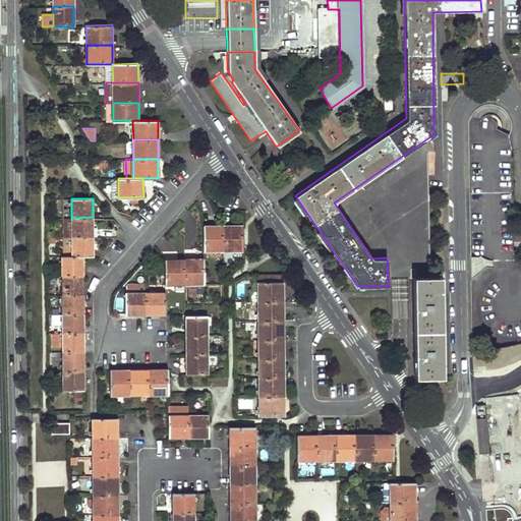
[(71,218),(66,218),(65,236),(66,236),(71,236),(93,236),(93,217),(71,218)]
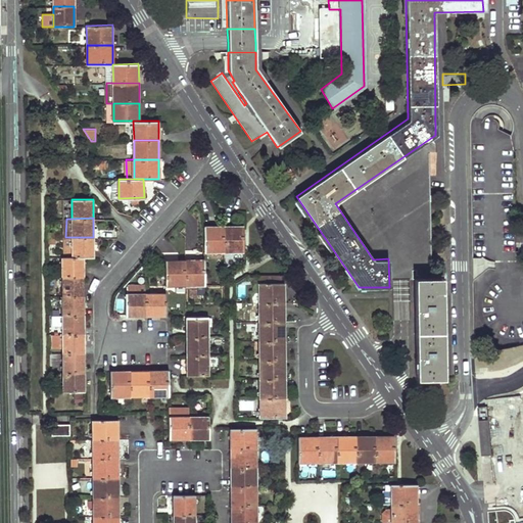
[(244,225),(225,226),(225,251),(244,251),(244,225)]
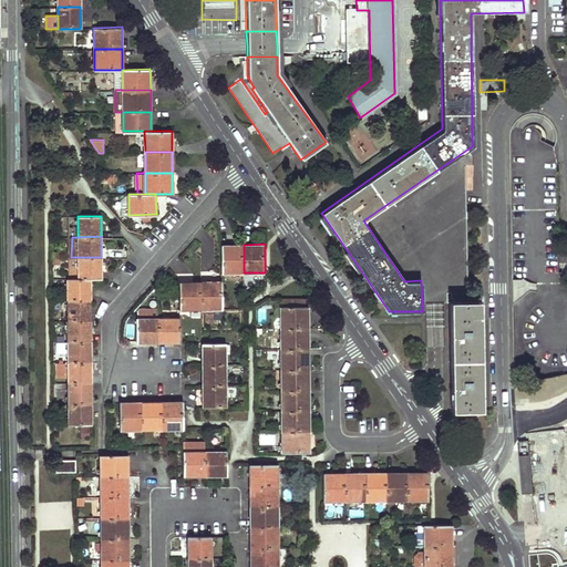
[(244,245),(222,245),(223,272),(244,272),(244,245)]
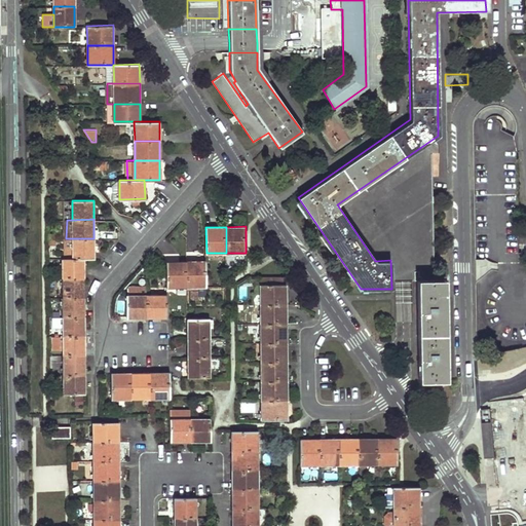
[(94,238),(72,238),(72,259),(83,259),(94,259),(94,238)]
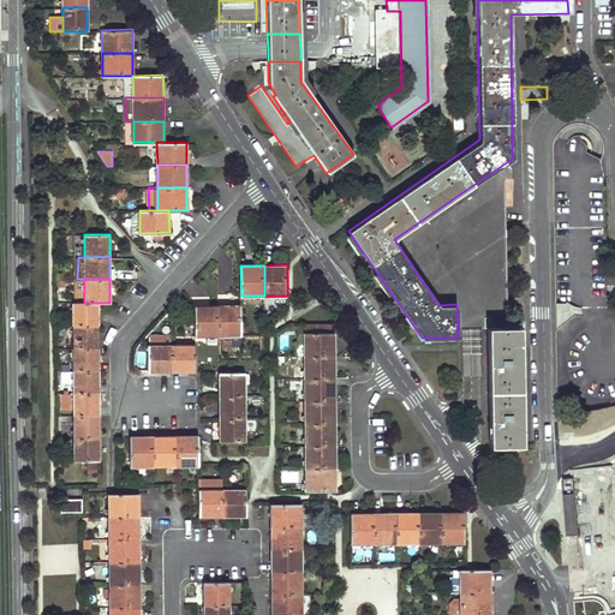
[(77,303),(72,303),(72,324),(97,324),(97,303),(84,303),(77,303)]
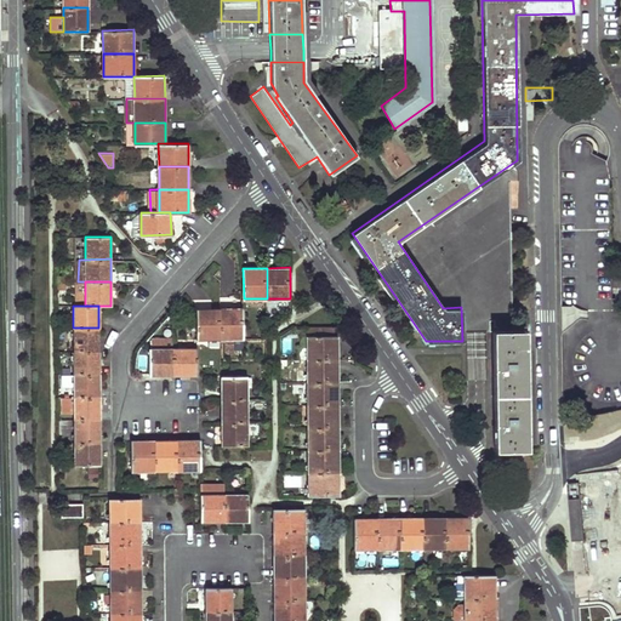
[(220,308),(197,308),(197,337),(220,337),(220,308)]
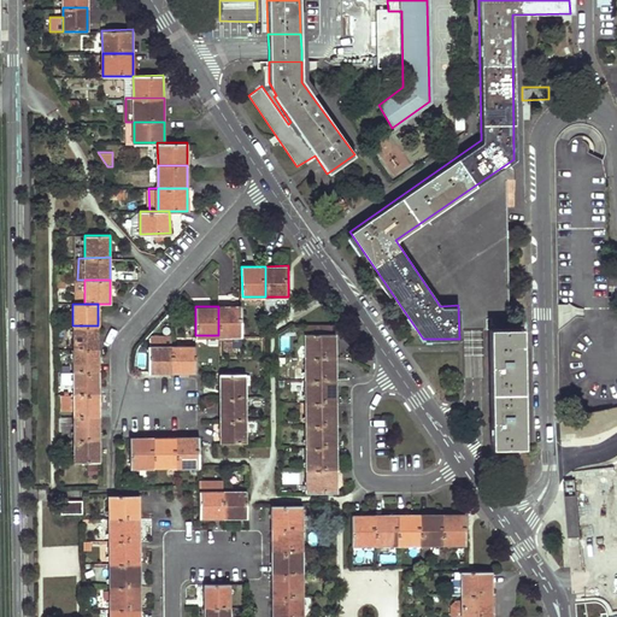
[(242,306),(218,306),(218,335),(242,335),(242,306)]
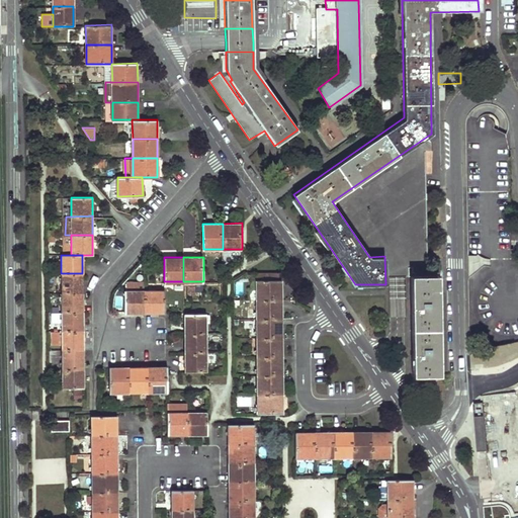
[(258,279),(256,279),(256,298),(280,298),(280,278),(278,278),(277,272),(258,272),(258,279)]
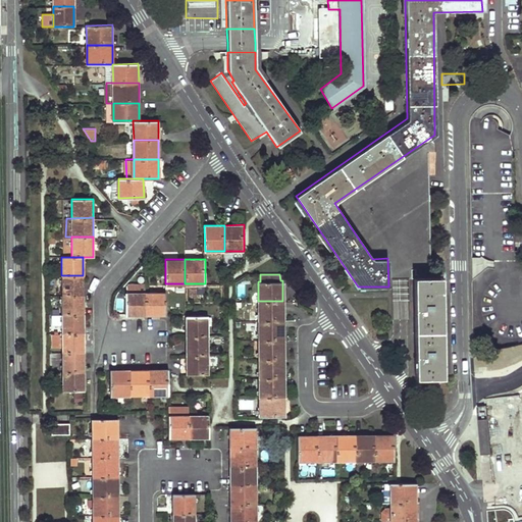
[(83,275),(61,275),(61,295),(83,295),(83,275)]
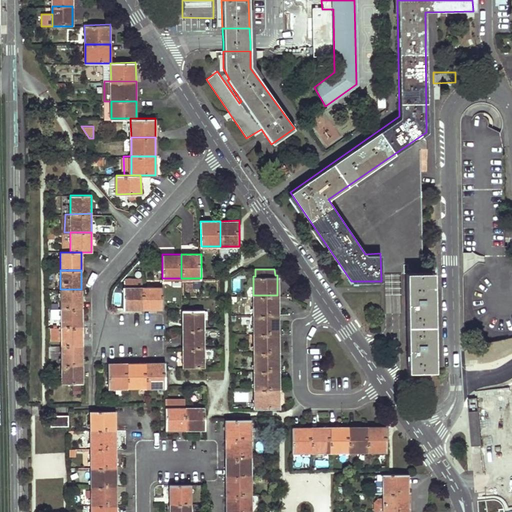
[(432,271),(405,271),(406,371),(434,371),(432,271)]
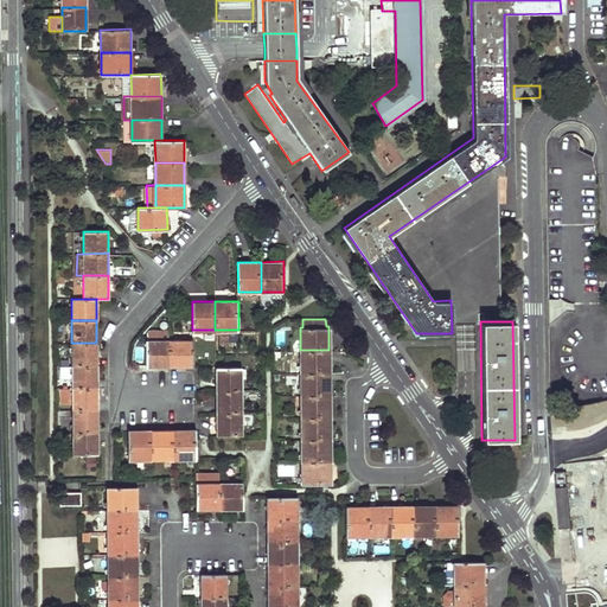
[(238,344),(238,334),(222,334),(222,344),(238,344)]
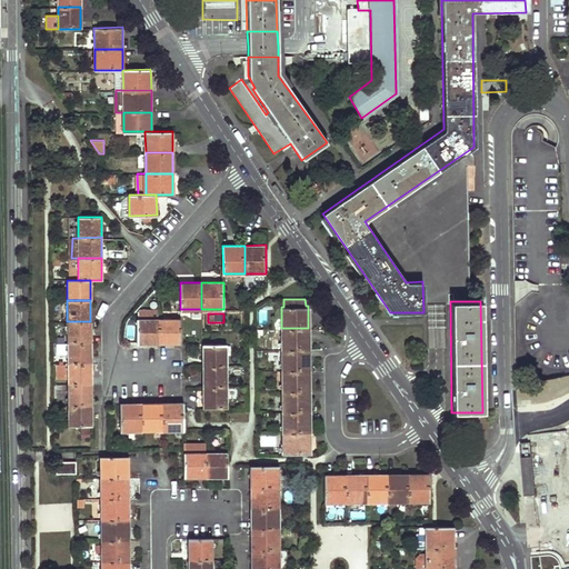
[(158,318),(137,318),(137,338),(148,338),(148,342),(158,342),(158,338),(158,318)]
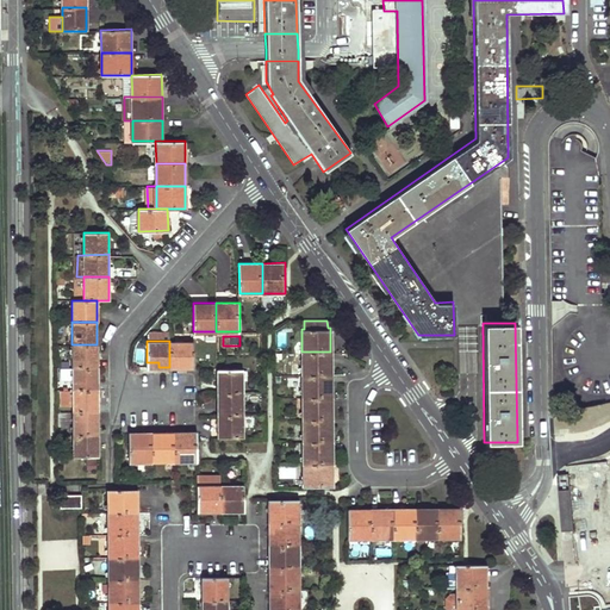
[(193,341),(169,341),(169,362),(181,362),(181,367),(193,367),(193,341)]
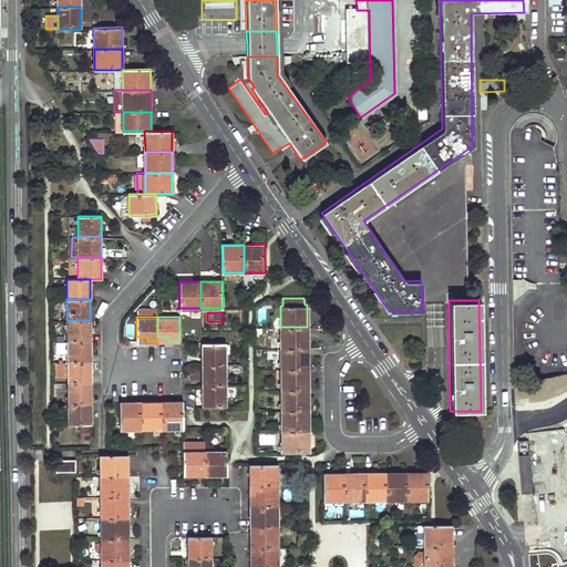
[(90,320),(66,320),(68,340),(91,340),(90,320)]
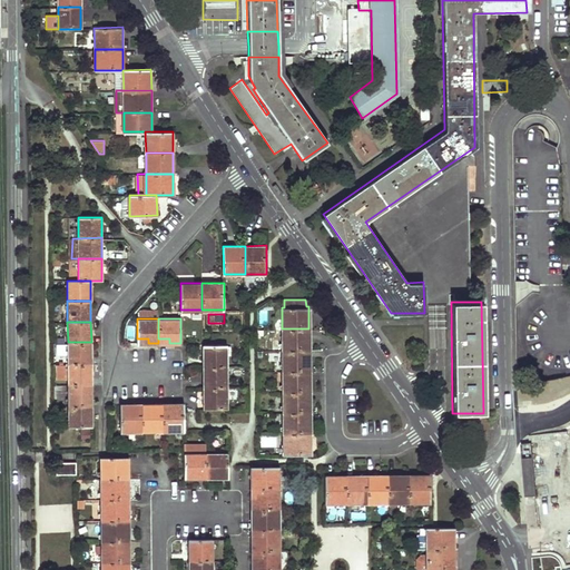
[(308,328),(282,328),(282,349),(310,349),(308,328)]
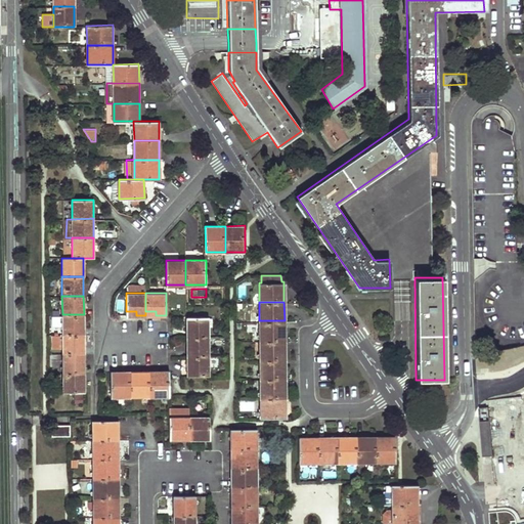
[(84,314),(62,314),(62,334),(84,334),(84,314)]
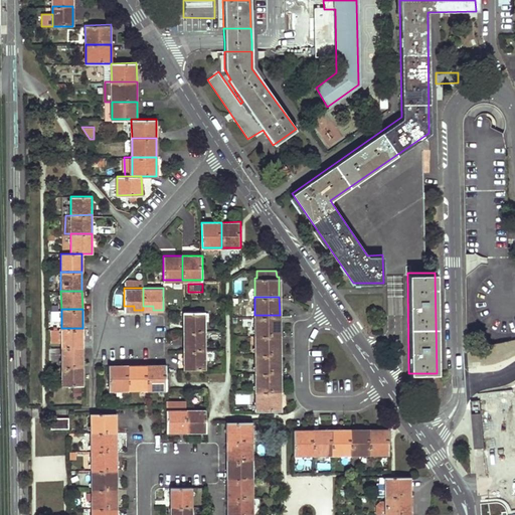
[(205,311),(184,311),(184,331),(205,331),(205,311)]
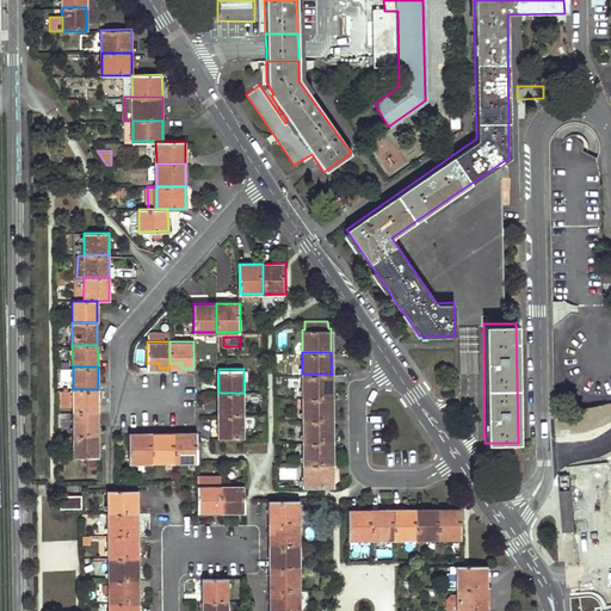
[(332,374),(302,374),(302,396),(332,396),(332,374)]
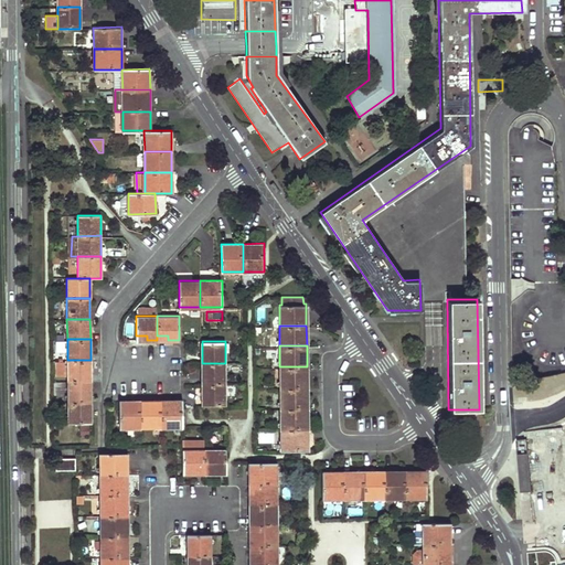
[(91,360),(67,360),(56,360),(56,374),(67,374),(67,382),(91,382),(91,360)]
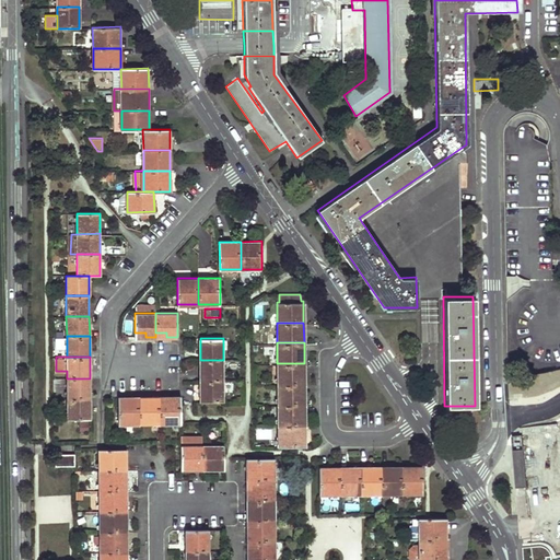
[(223,360),(200,360),(200,381),(223,381),(223,360)]
